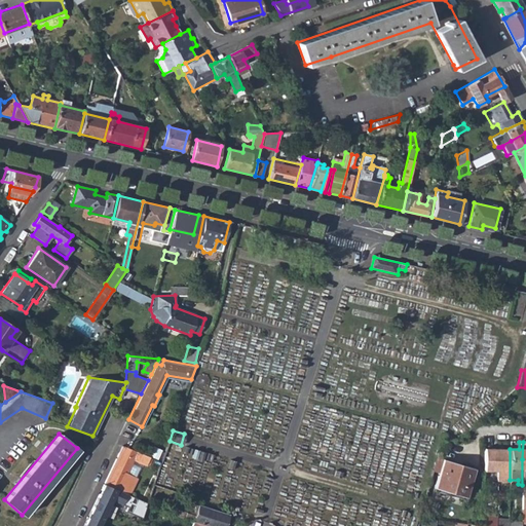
[(119,489),(130,494),(137,479),(126,474),(134,459),(145,464),(148,457),(121,446),(104,482),(119,489)]
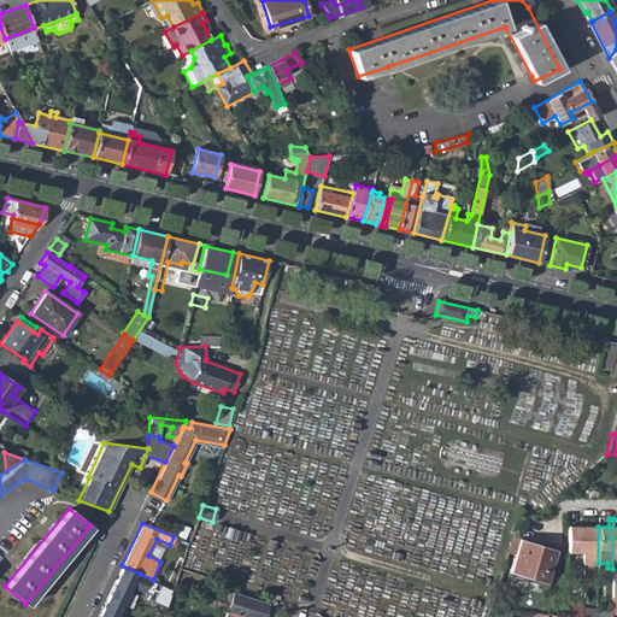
[(598,527),(568,527),(568,552),(583,552),(583,564),(597,565),(598,563),(598,527)]
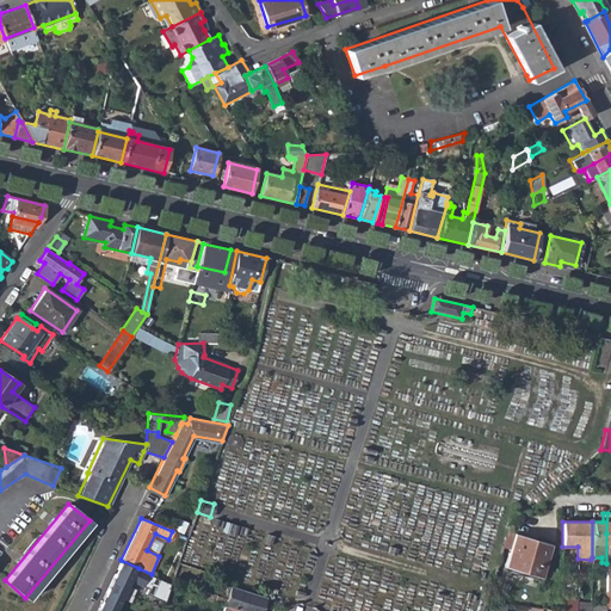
[(504,571),(539,580),(550,545),(514,535),(504,571)]
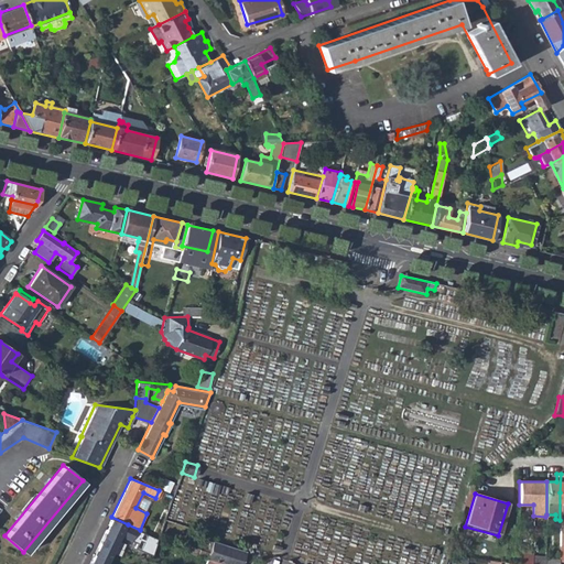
[(110,561),(128,524),(111,517),(94,553),(110,561)]
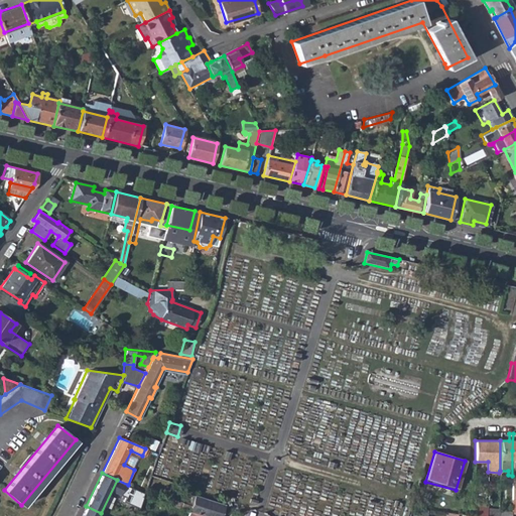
[(209,515),(219,515),(223,504),(195,495),(189,509),(209,515)]
